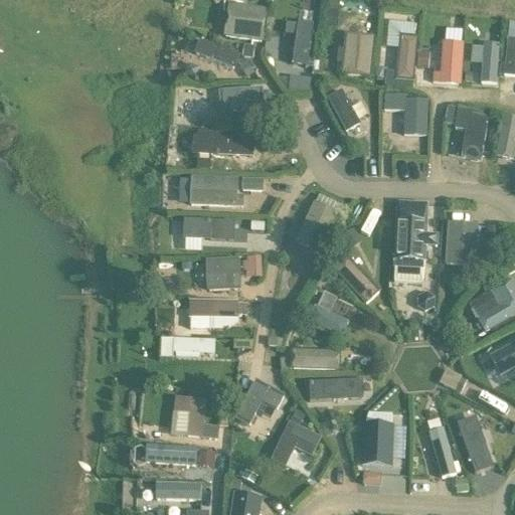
[(261,41),(266,8),(226,3),(221,35),(261,41)]
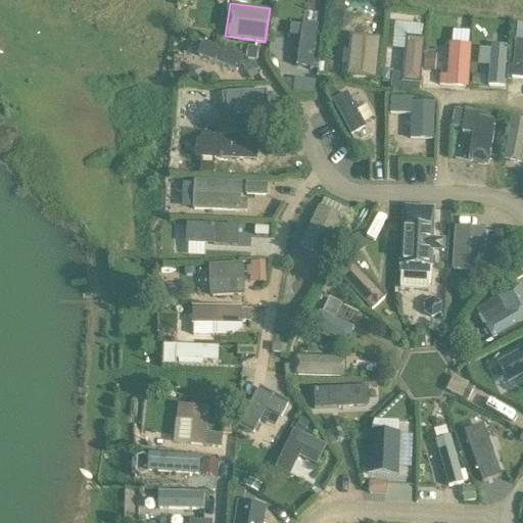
[(342,12),(330,11),(329,28),(341,29),(342,12)]
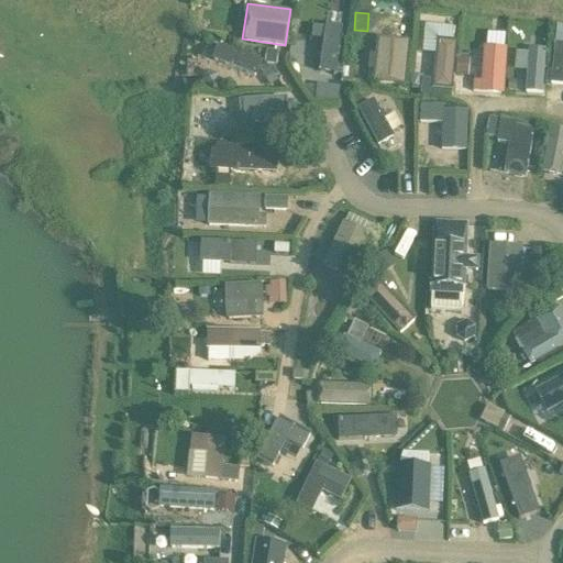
[(313,21),(311,35),(322,36),(318,70),(337,73),(343,25),(313,21)]
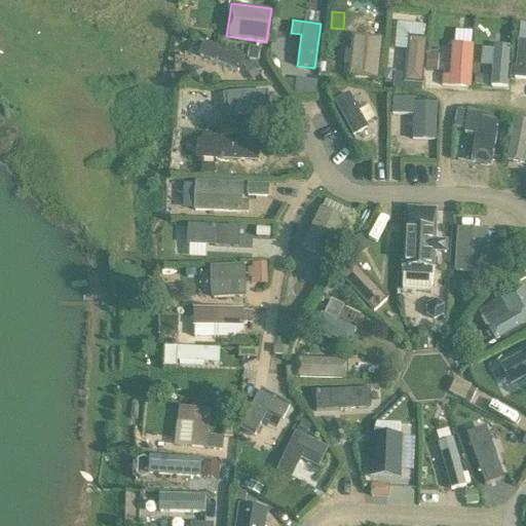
[(409,34),(423,34),(424,23),(395,21),(393,46),(408,46),(409,34)]
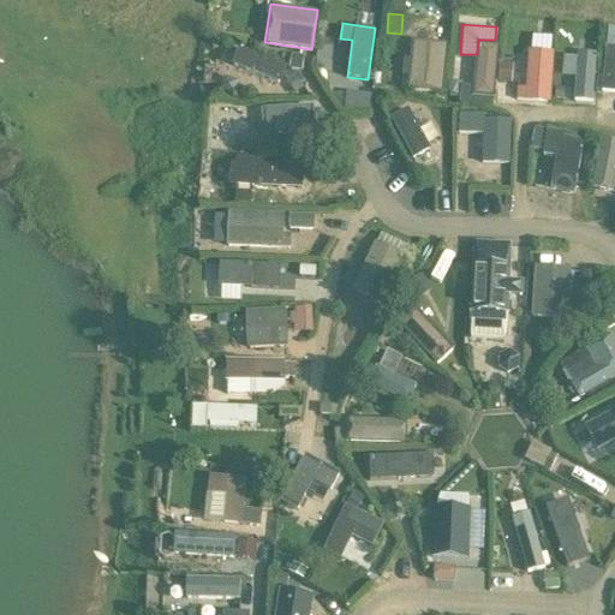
[(446,45),(412,40),(406,88),(441,93),(446,45)]
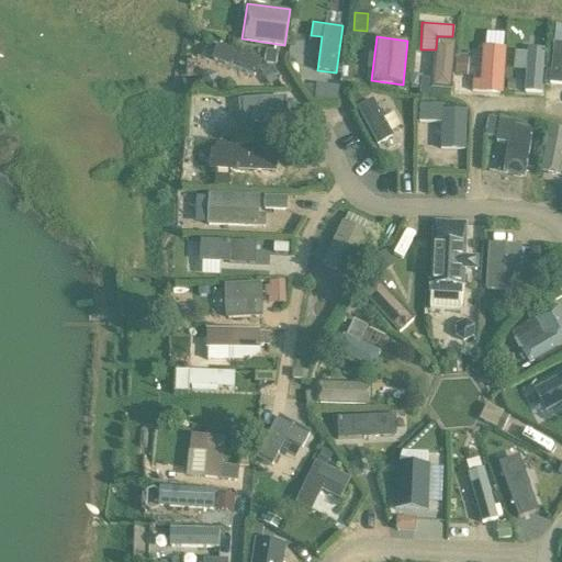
[(439,37),(434,85),(450,87),(456,40),(439,37)]
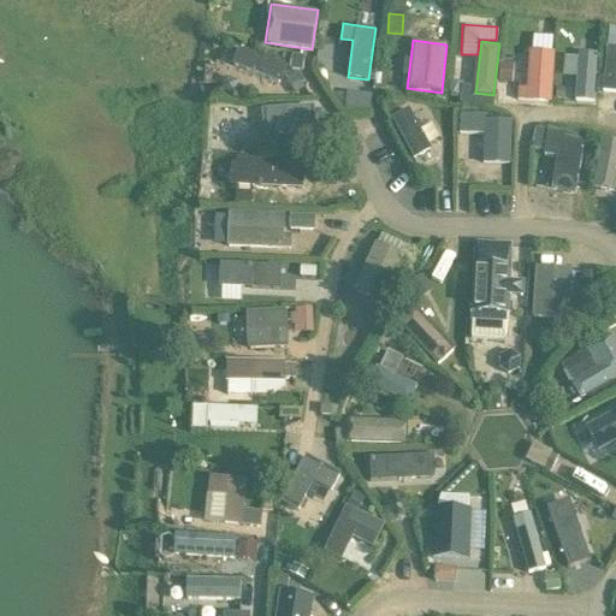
[(282,77),(286,59),(240,47),(235,66),(282,77)]
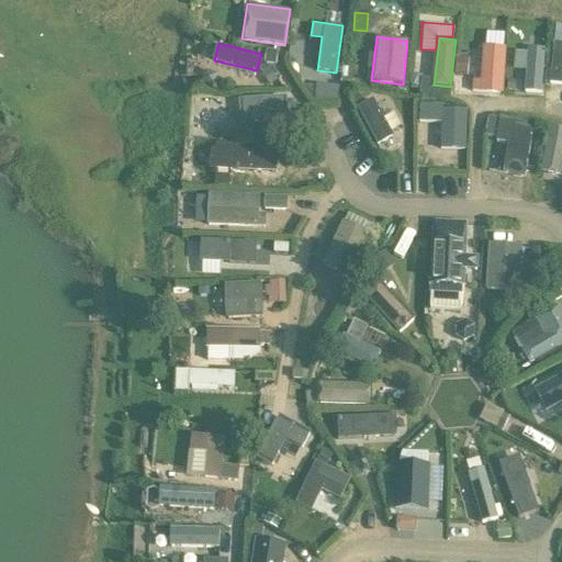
[(504,45),(482,43),(478,89),(501,90),(504,45)]
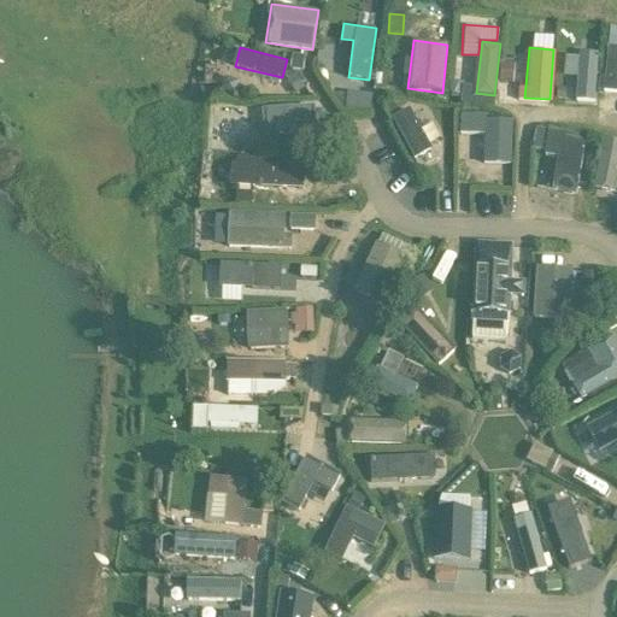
[(616,50),(607,48),(603,93),(616,94),(616,50)]
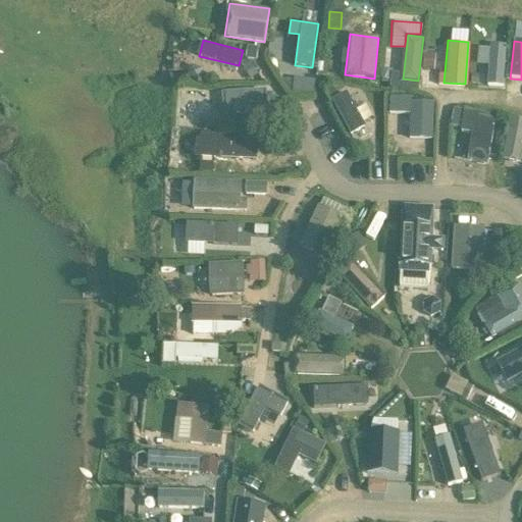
[(489,83),(504,83),(506,42),(490,42),(489,83)]
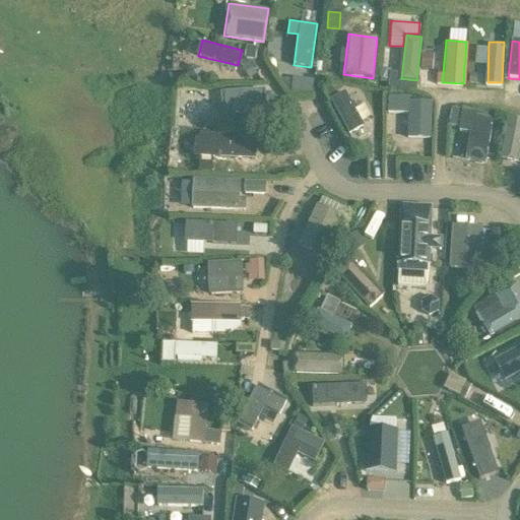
[(255,47),(246,46),(244,57),(253,58),(255,47)]
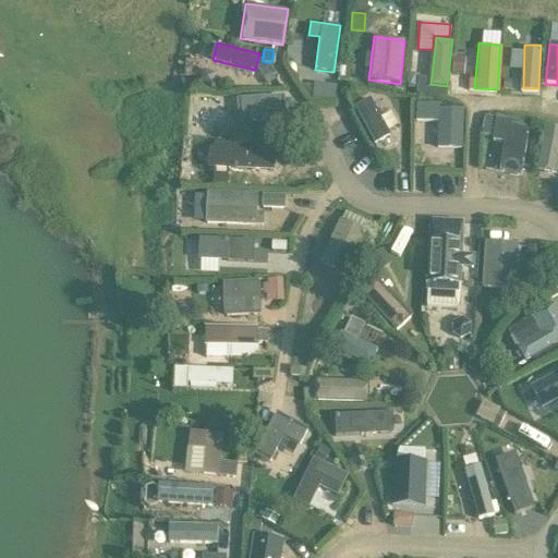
[(417,84),(429,84),(431,50),(419,50),(417,84)]
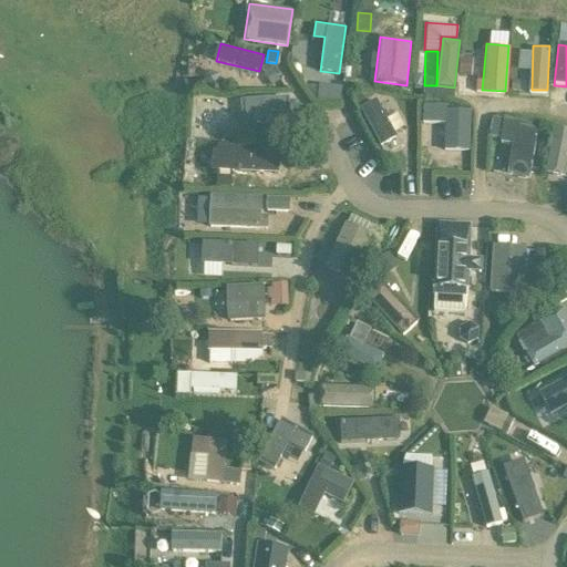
[(459,75),(470,76),(472,61),(461,60),(459,75)]
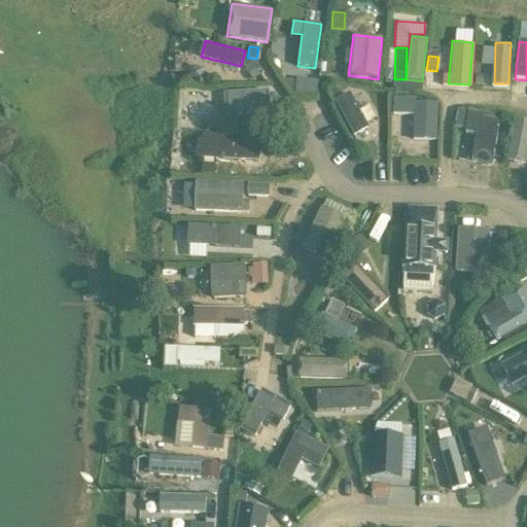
[(252,64),(245,68),(251,78),(258,74),(252,64)]
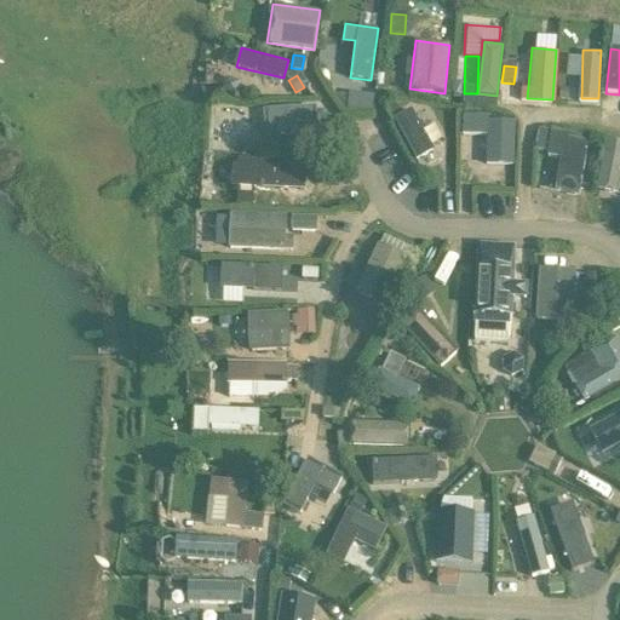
[(463,98),(464,84),(453,82),(453,98),(463,98)]
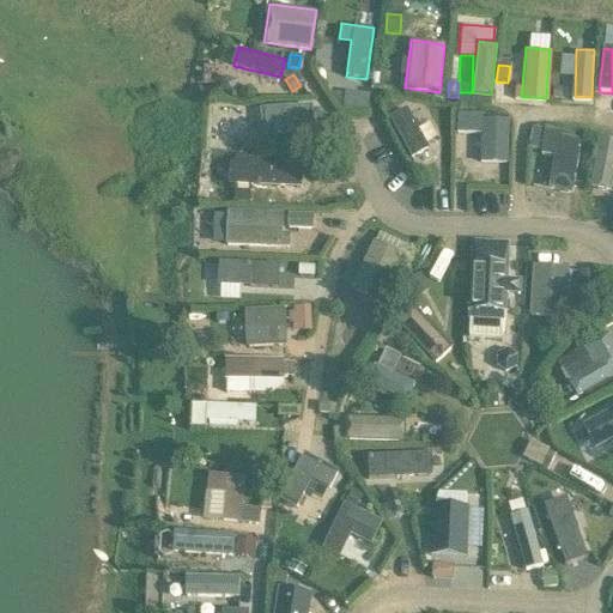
[(343,108),(351,109),(366,111),(368,96),(353,95),(345,93),(345,95),(339,95),(339,103),(344,103),(343,108)]
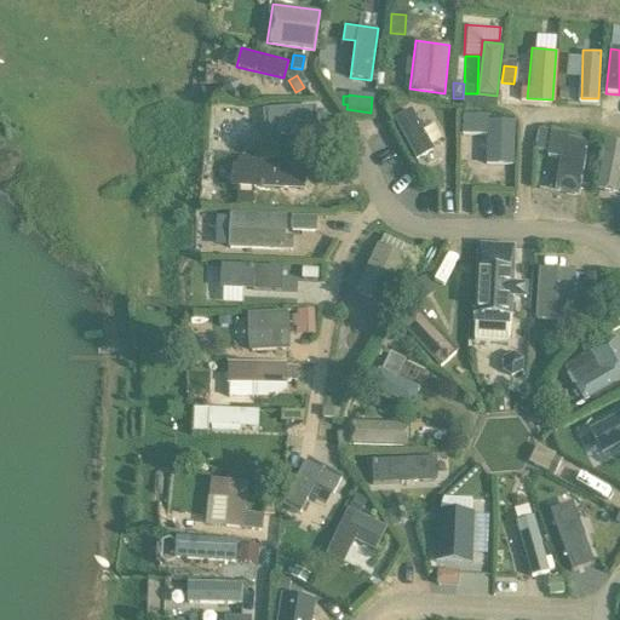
[(394,102),(385,107),(392,119),(401,115),(394,102)]
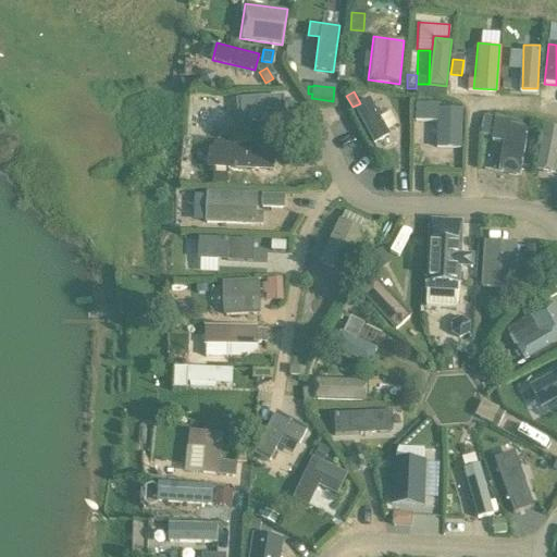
[(283,133),(282,94),(235,96),(236,120),(262,118),(263,133),(283,133)]
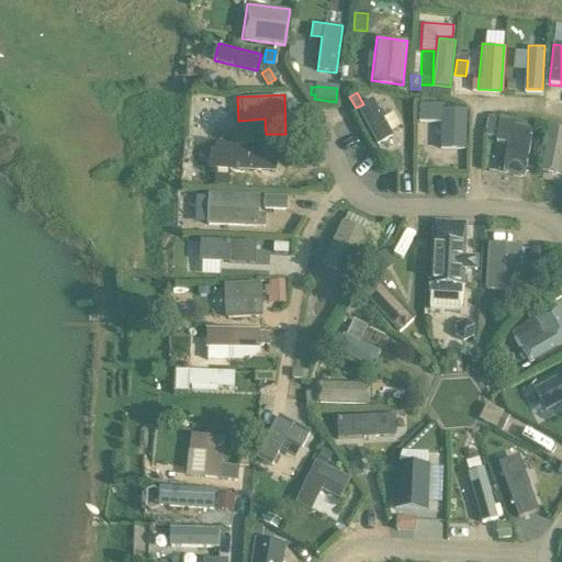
[(464,109),(441,109),(440,148),(464,149),(464,109)]
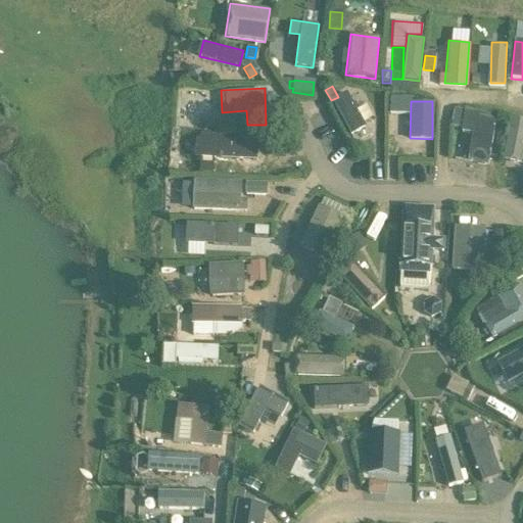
[(488,163),(496,113),(465,107),(462,129),(471,131),(467,160),(488,163)]
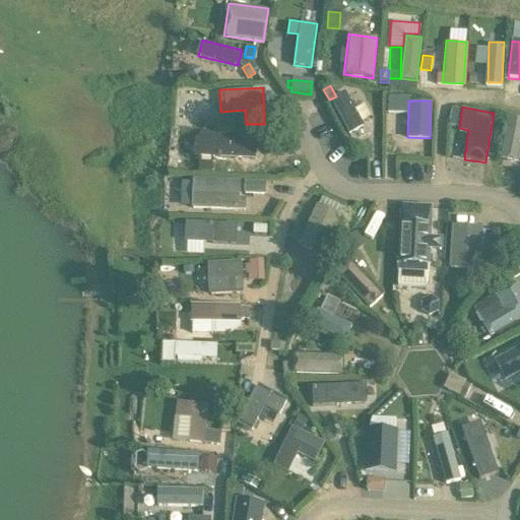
[(500,156),(519,160),(519,154),(519,115),(508,113),(500,156)]
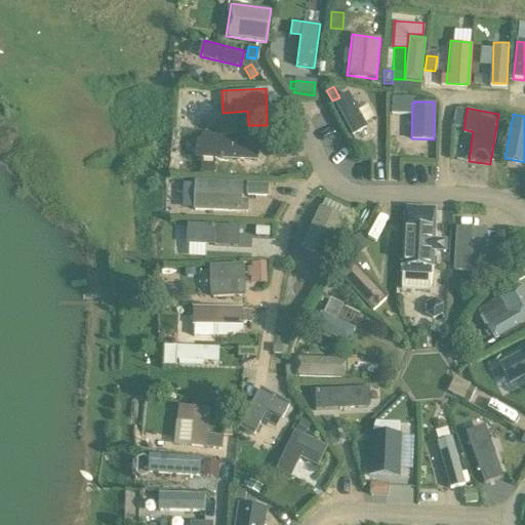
[(219,130),(219,118),(207,118),(206,130),(219,130)]
